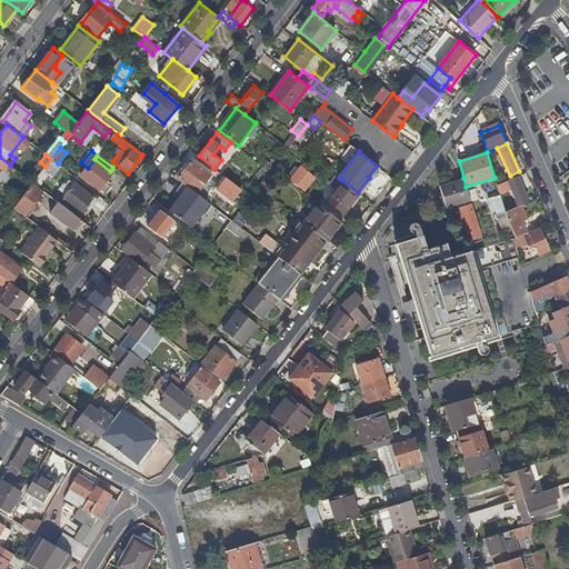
[(0,167),(11,176),(16,170),(10,166),(0,157),(0,167)]
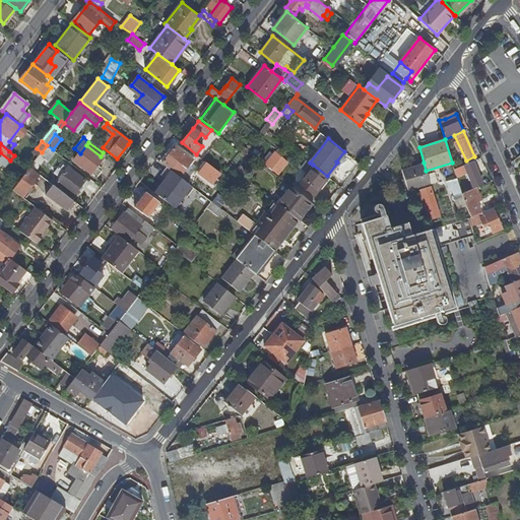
[(49,161),(56,151),(53,149),(47,145),(42,152),(40,154),(49,161)]
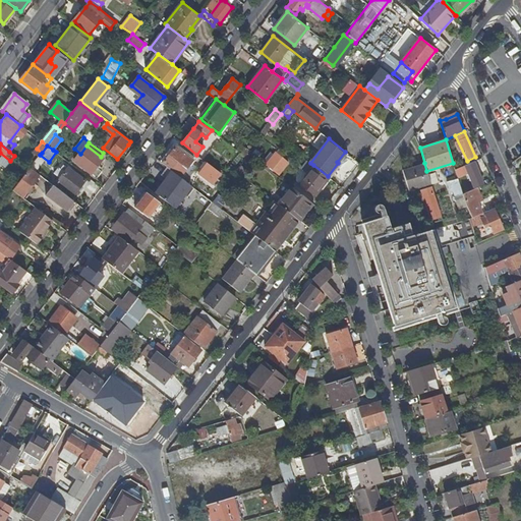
[(101,157),(87,146),(80,154),(74,161),(91,174),(92,173),(98,177),(103,171),(97,166),(103,158),(101,157)]
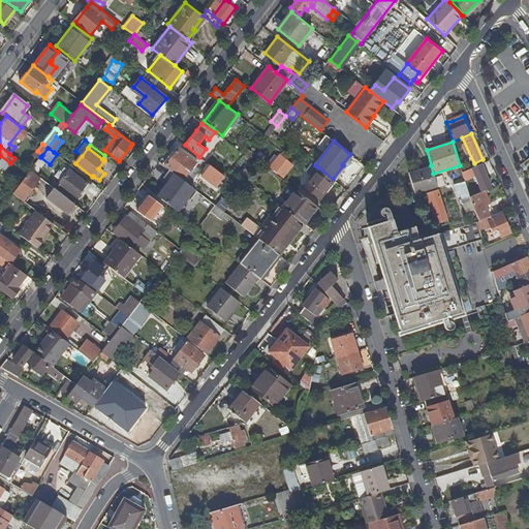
[(178,149),(165,165),(169,169),(181,178),(188,168),(193,160),(178,149)]
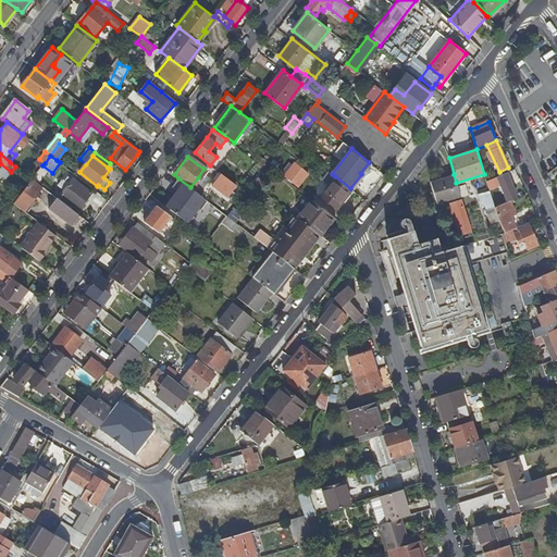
[(309,174),(297,163),(285,176),(297,187),(309,174)]
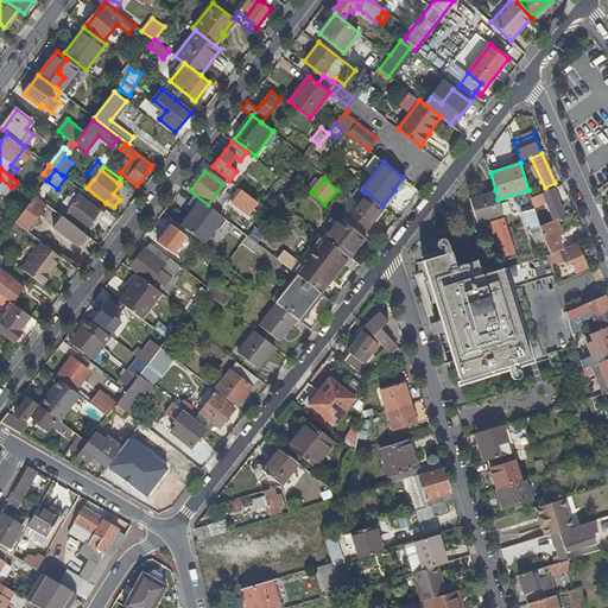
[(556,196),(567,191),(563,184),(557,187),(546,191),(542,192),(543,197),(533,200),(537,210),(534,210),(539,227),(552,221),(551,215),(556,214),(555,209),(550,210),(549,207),(546,207),(544,200),(552,195),(556,196)]
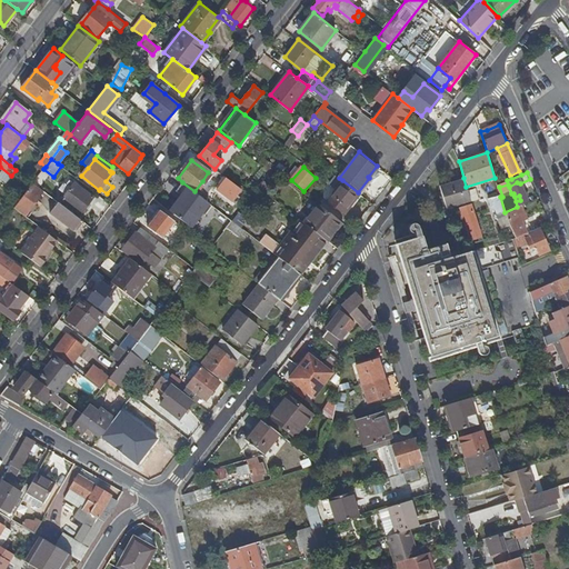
[(232,200),(241,189),(226,178),(217,189),(232,200)]
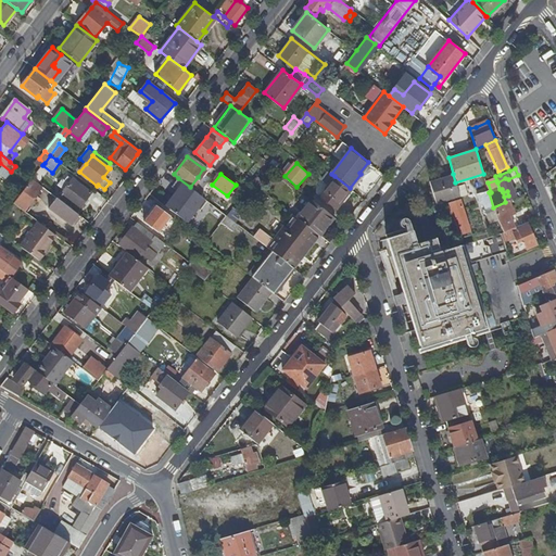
[(436,203),(460,197),(455,182),(453,174),(430,181),(436,203)]
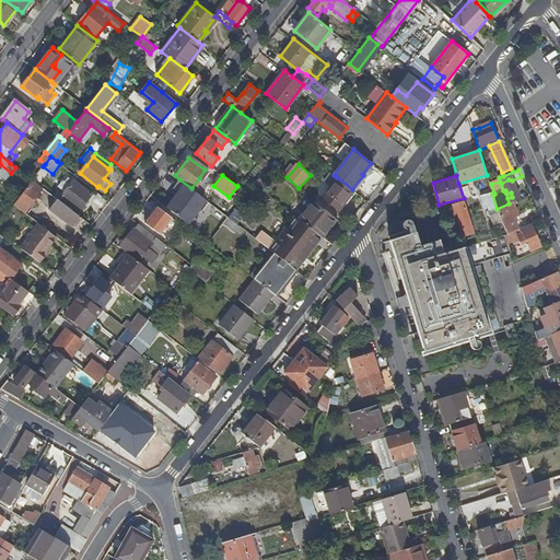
[(339,210),(353,190),(352,189),(337,177),(322,197),(339,210)]
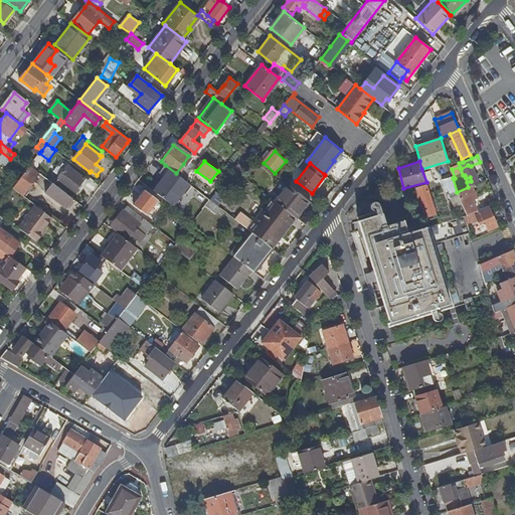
[(187,167),(183,164),(176,173),(180,177),(187,167)]
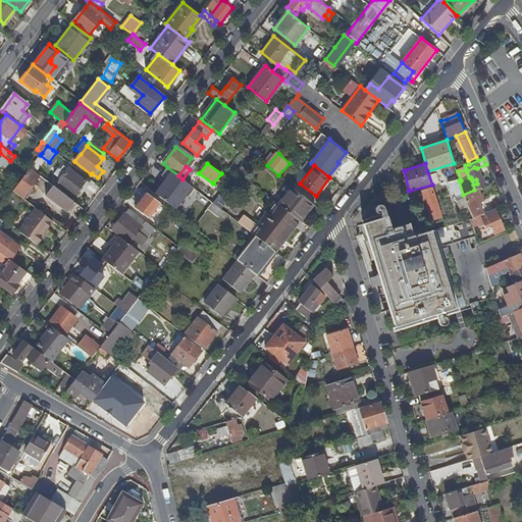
[(30,186),(39,174),(30,167),(12,191),(21,197),(23,199),(27,194),(29,194),(32,190),(32,188),(30,186)]
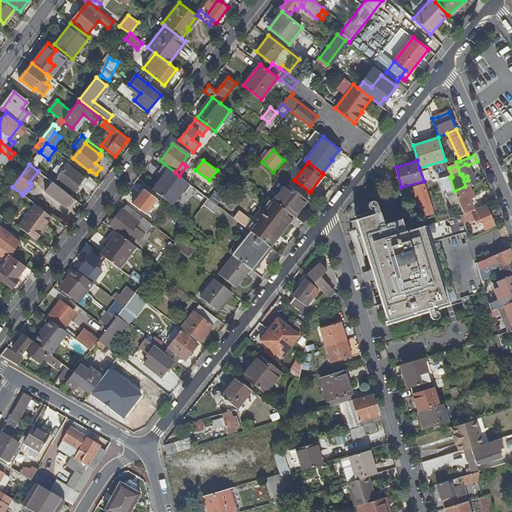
[(63,169),(60,166),(58,165),(53,171),(58,175),(55,180),(72,193),(84,177),(67,164),(66,165),(63,169)]
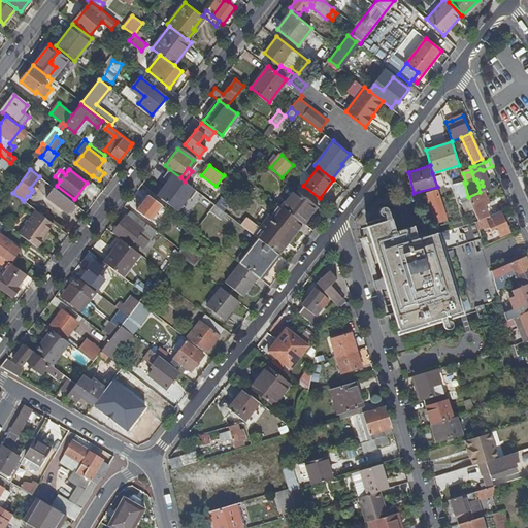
[(180,177),(169,169),(163,177),(168,182),(157,195),(177,211),(195,189),(185,182),(180,177)]
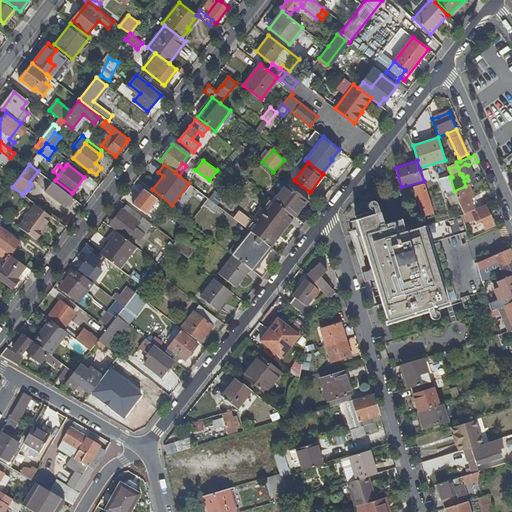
[(447,193),(449,192),(454,191),(450,177),(450,176),(440,179),(443,190),(446,189),(447,193)]
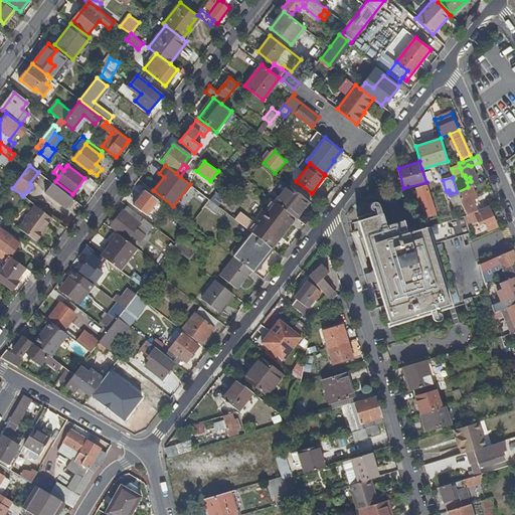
[(71,208),(76,201),(73,199),(52,183),(45,192),(66,208),(68,206),(71,208)]
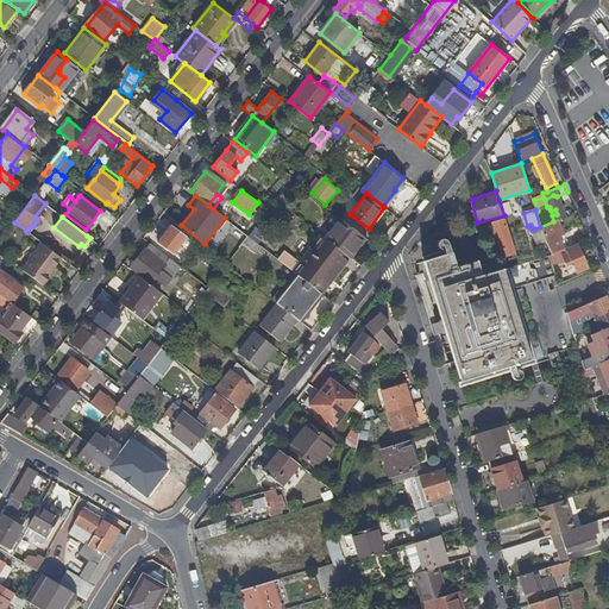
[(341,219),(326,238),(350,257),(365,237),(341,219)]
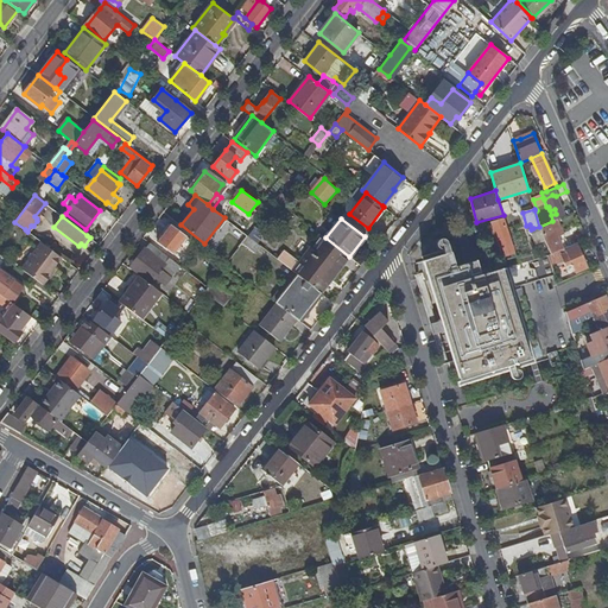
[(504,257),(515,253),(504,219),(492,222),(504,257)]
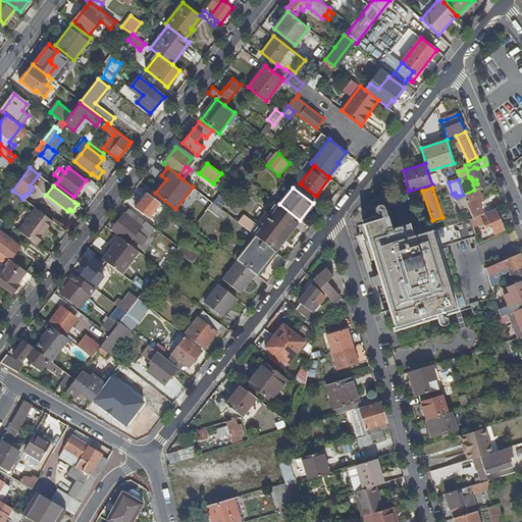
[(483,201),(477,188),(474,190),(463,195),(467,205),(473,218),(482,213),(478,203),(483,201)]
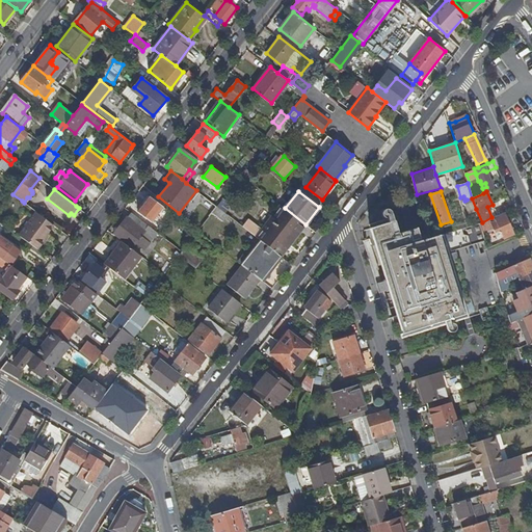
[(161,217),(167,210),(163,207),(150,196),(138,212),(152,222),(157,214),(161,217)]
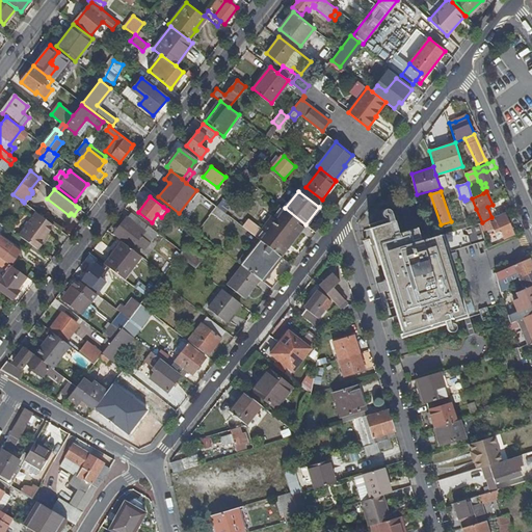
[(218,206),(229,210),(232,203),(221,198),(218,206)]
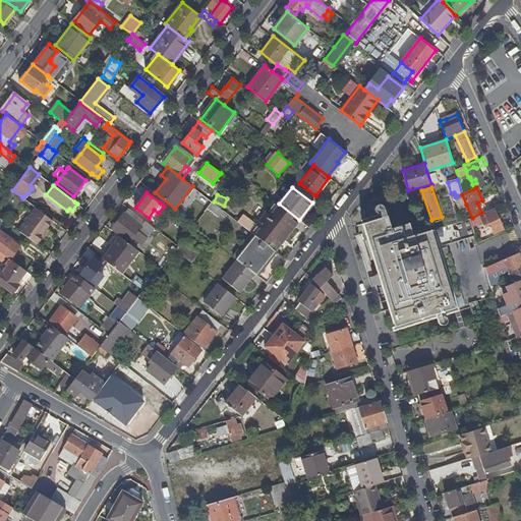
[(461,206),(466,205),(462,194),(457,195),(461,206)]
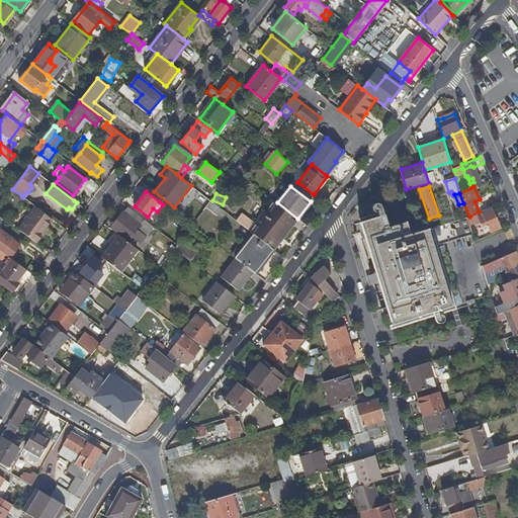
[(216,214),(221,208),(210,200),(206,206),(216,214)]
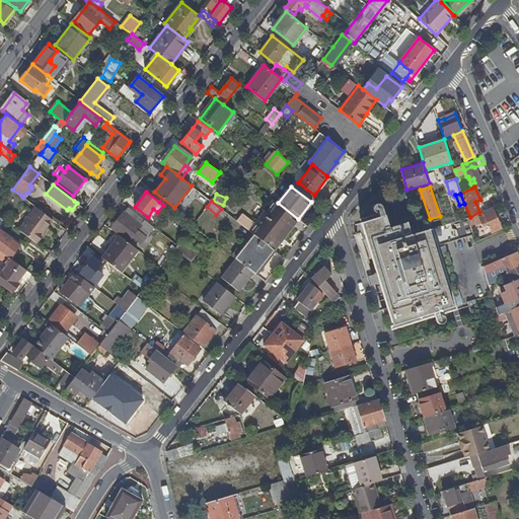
[(275,250),(298,220),(298,219),(278,203),(274,201),(250,231),(254,234),(275,250)]
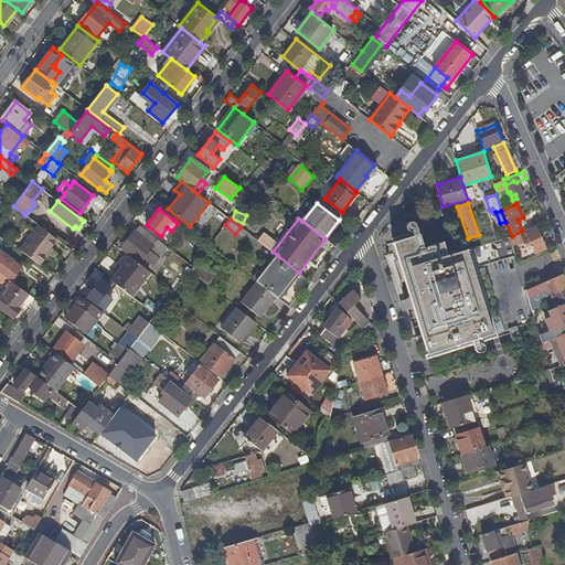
[(162,253),(167,247),(139,225),(121,248),(139,262),(142,257),(152,265),(159,257),(149,249),(152,245),(162,253)]
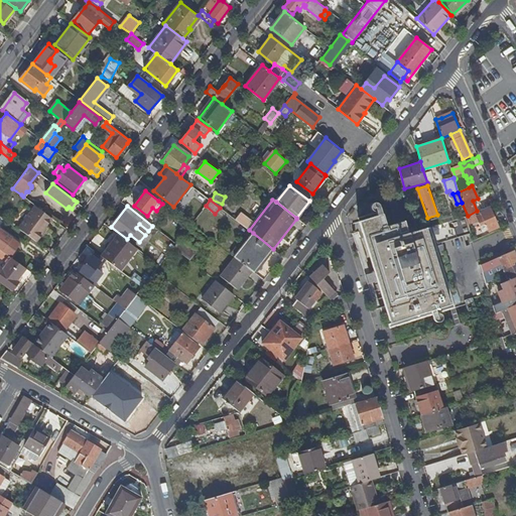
[(35,207),(18,229),(36,241),(43,232),(41,230),(51,218),(35,207)]
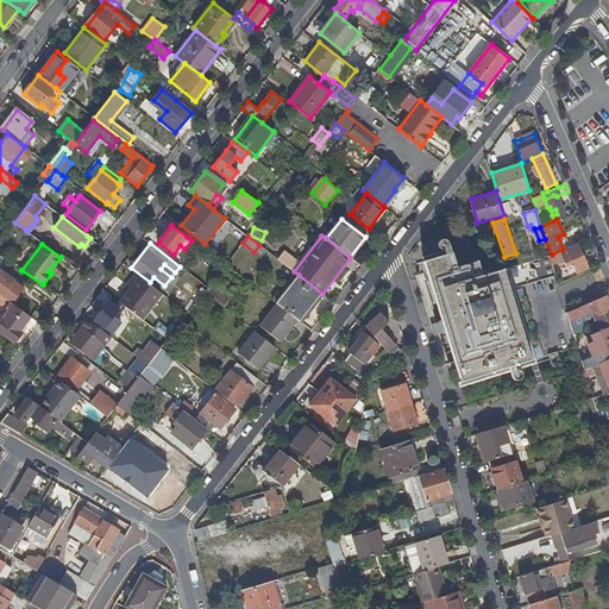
[(591,268),(581,244),(569,249),(571,252),(566,255),(571,265),(569,267),(572,274),(579,271),(581,272),(591,268)]
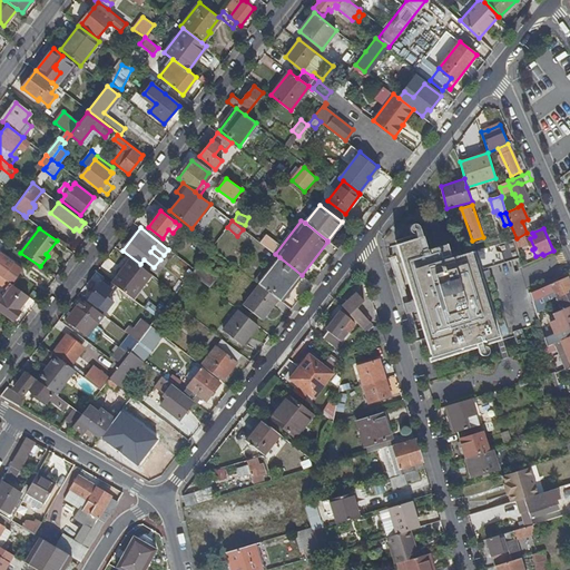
[(272,252),(278,243),(266,234),(259,243),(272,252)]
